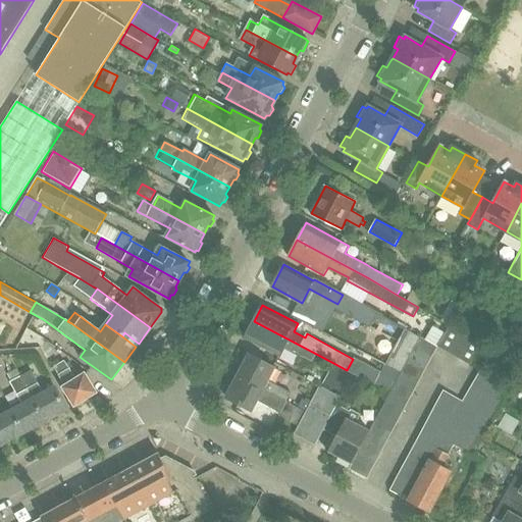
[(311,361),(316,354),(254,321),(245,337),(280,356),(285,348),(311,361)]
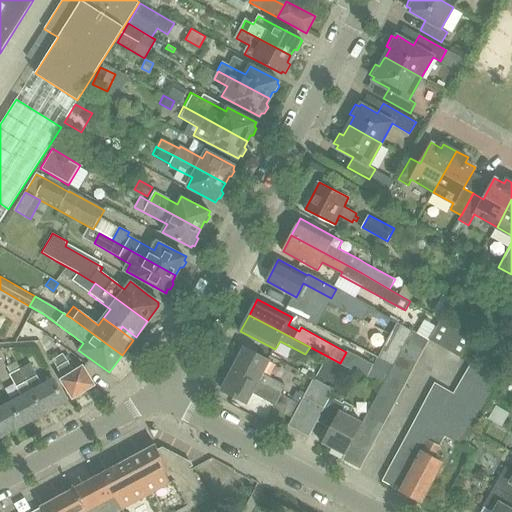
[(416,333),(428,340),(427,342),(460,360),(473,337),(440,319),(436,327),(423,320),(416,333)]
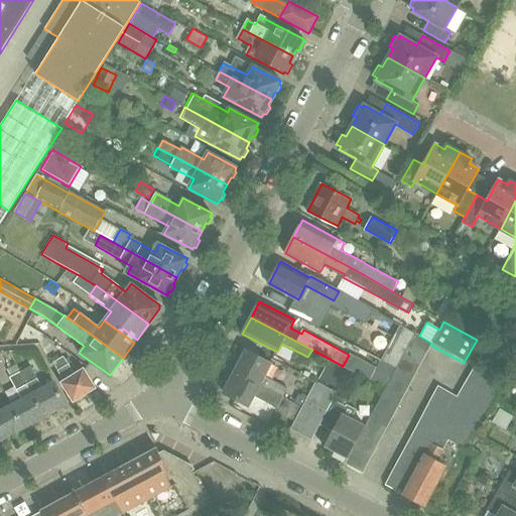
[(400,324),(381,360),(394,367),(396,368),(400,362),(400,361),(405,351),(410,342),(414,334),(415,332),(400,324)]
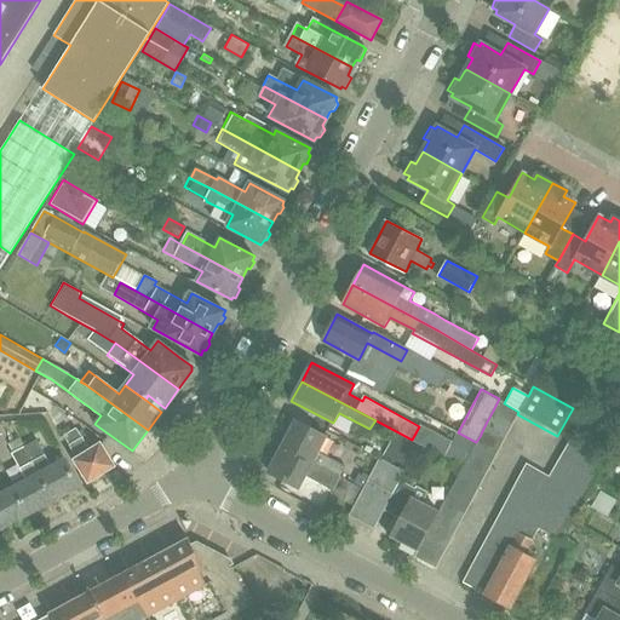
[(609,400),(601,401),(597,408),(600,415),(606,419),(613,418),(616,412),(615,403),(609,400)]
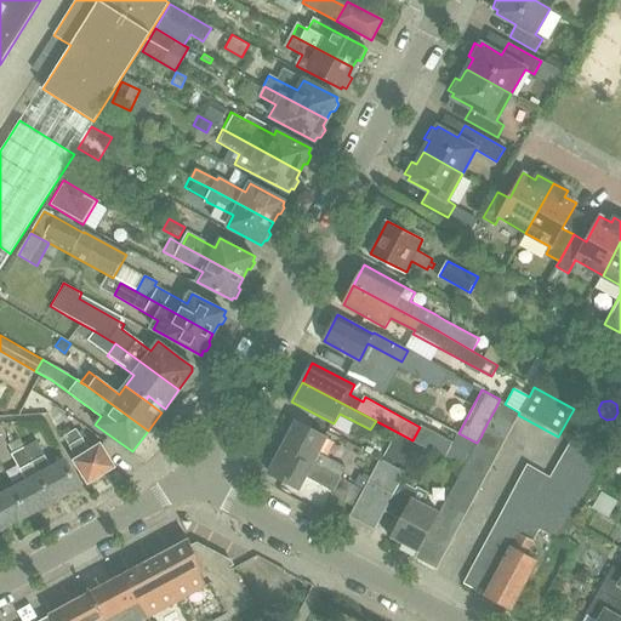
[(514,422),(518,415),(519,412),(505,404),(499,402),(494,411),(514,422)]
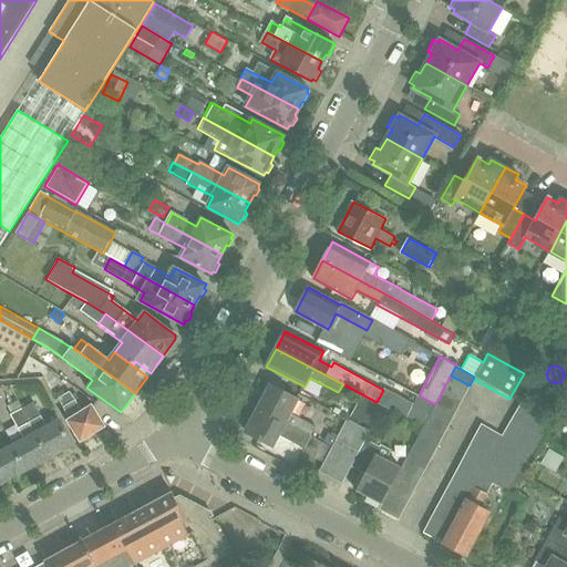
[(509,399),(519,405),(522,402),(525,404),(538,381),(524,373),(509,399)]
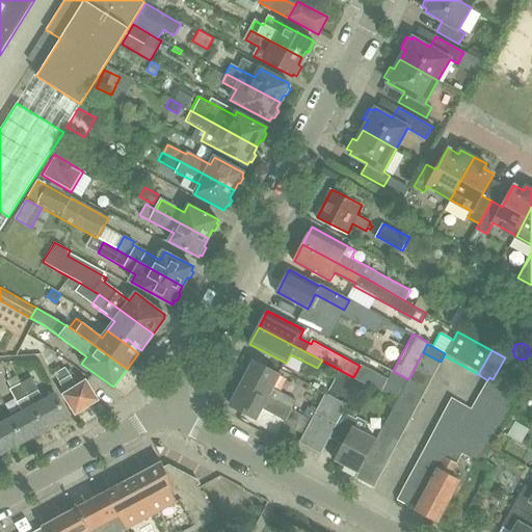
[(435,371),(441,362),(423,352),(418,362),(435,371)]
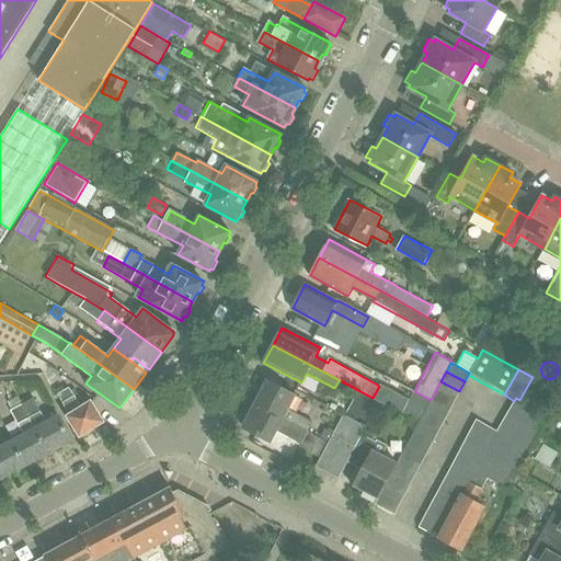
[(282,418),(295,395),(268,380),(255,403),(282,418)]
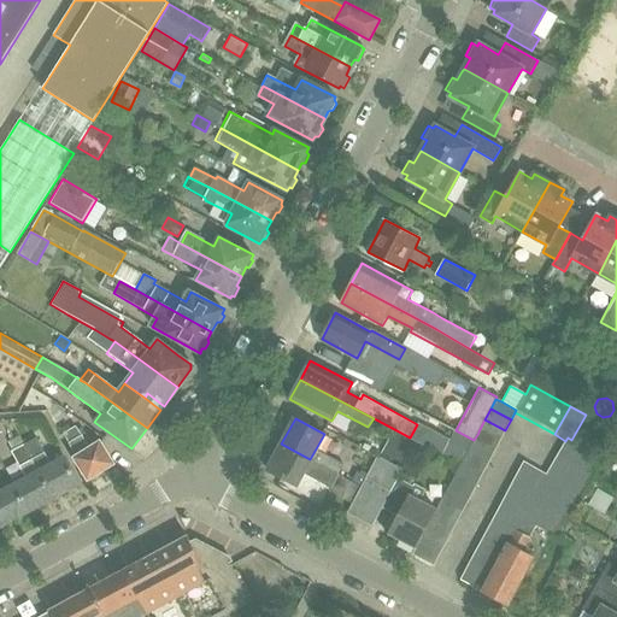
[(498,444),(505,430),(485,419),(479,432),(479,433),(498,444)]
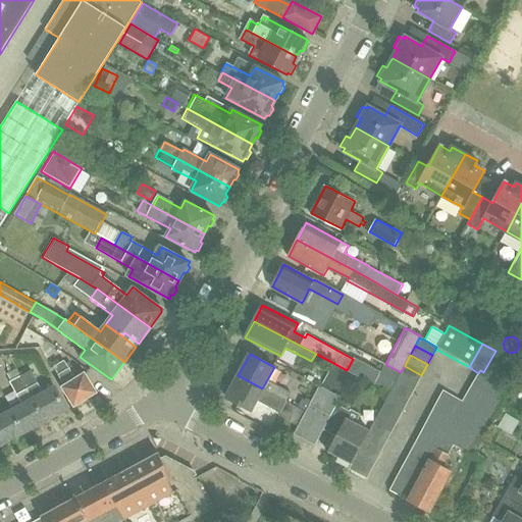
[(56,367),(66,389),(74,404),(80,401),(82,399),(85,400),(91,396),(92,394),(94,392),(84,374),(76,379),(65,361),(56,367)]
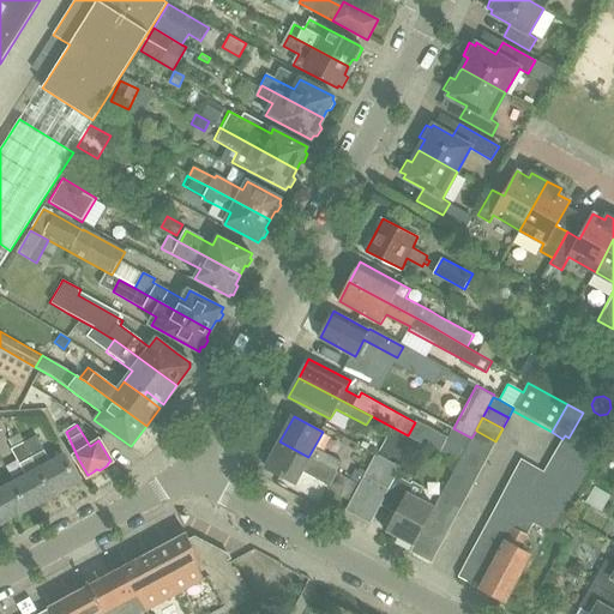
[(414,439),(408,435),(392,427),(379,450),(401,462),(414,439)]
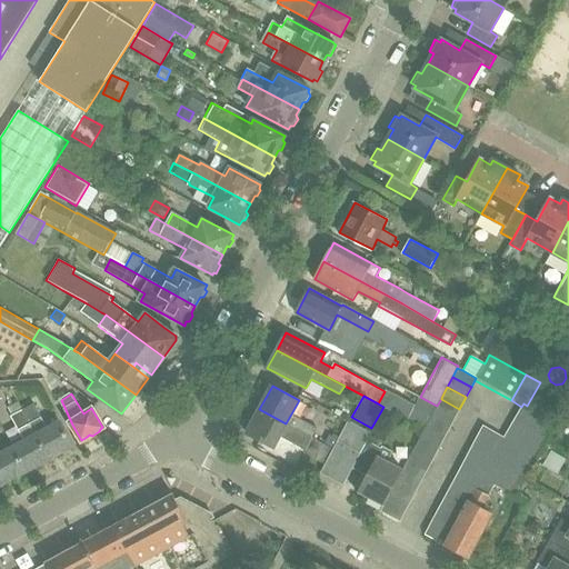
[(420,397),(419,397),(408,418),(423,426),(435,405),(420,397)]
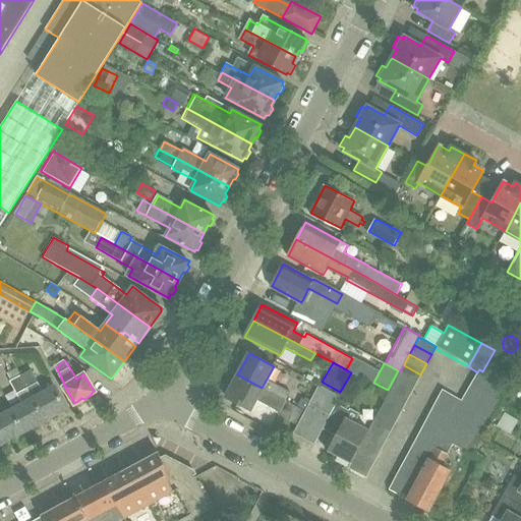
[(400,371),(399,373),(416,383),(420,374),(404,365),(400,371)]
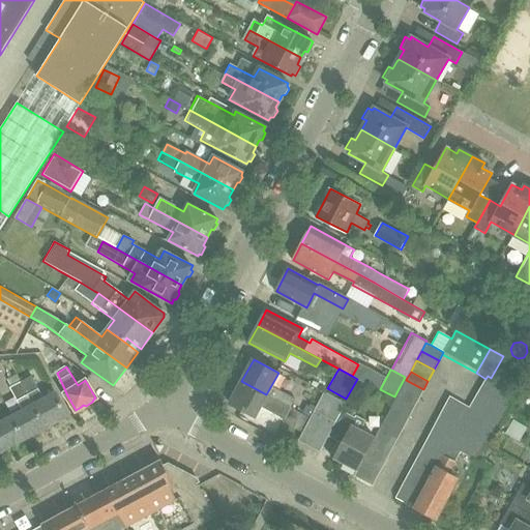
[(20,382),(33,406),(46,429),(68,417),(55,393),(43,400),(31,376),(20,382)]
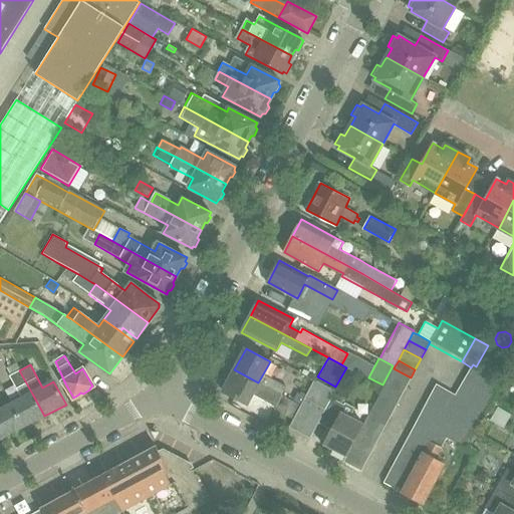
[(504,382),(476,366),(473,364),(471,367),(467,374),(498,393),(504,382)]
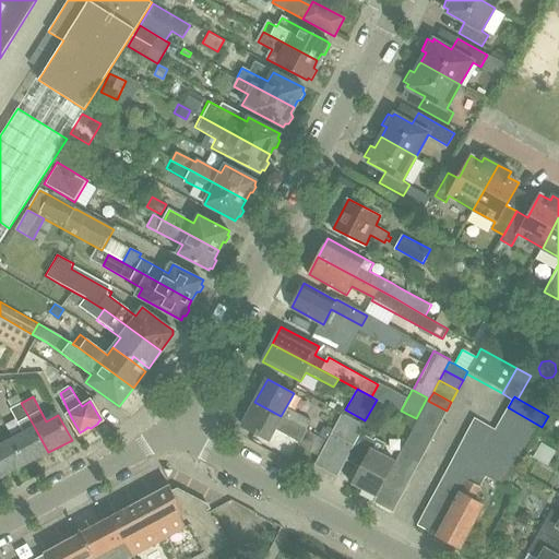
[(441,420),(447,411),(428,401),(423,411),(441,420)]
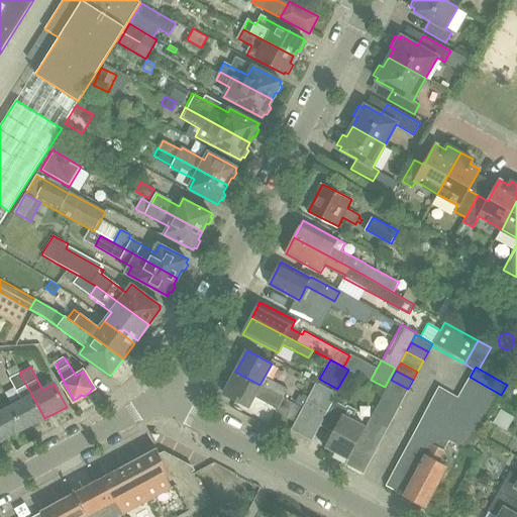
[(268,389),(260,385),(235,372),(224,394),(248,407),(253,397),(278,409),(277,412),(294,421),(301,407),(294,403),(284,398),(268,389)]
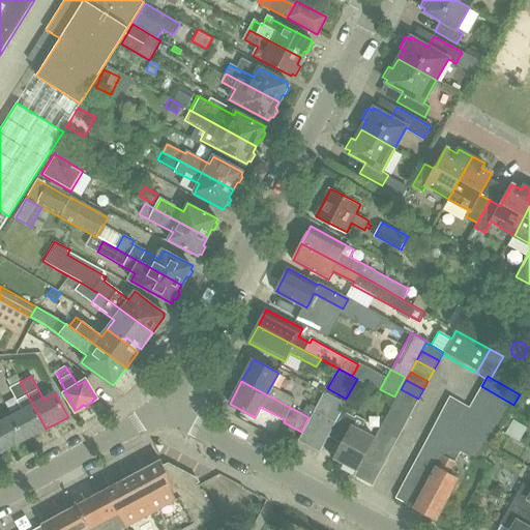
[(11,417),(25,441),(46,429),(33,406),(20,382),(10,387),(23,411),(11,417)]
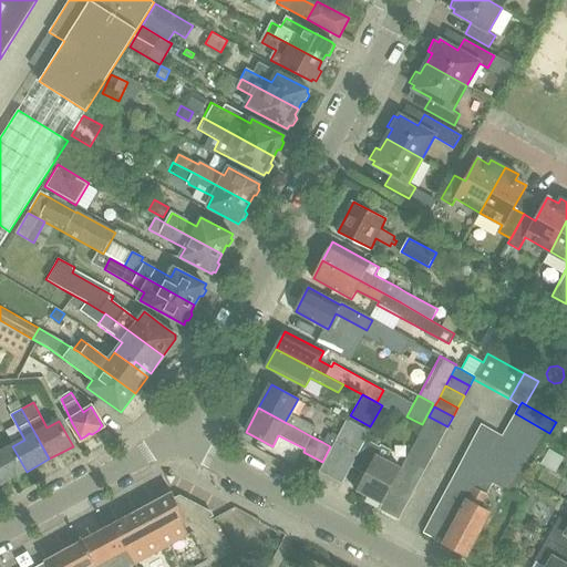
[(549,433),(515,413),(508,424),(543,444),(549,433)]
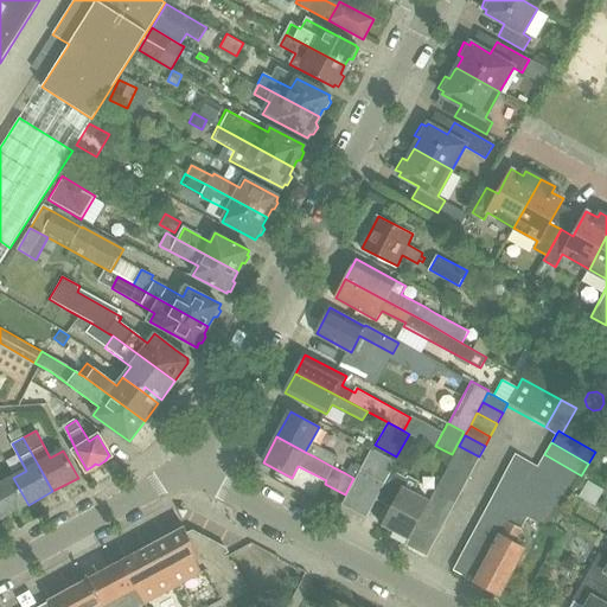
[(459,446),(452,459),(472,470),(479,457),(459,446)]
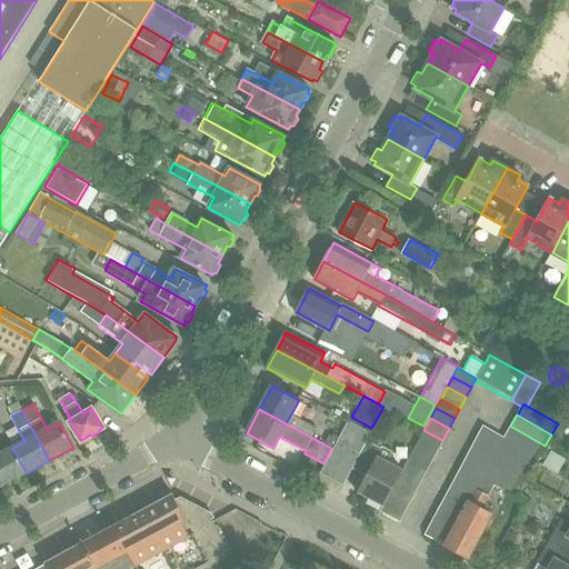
[(295,428),(312,438),(318,428),(300,419),(295,428)]
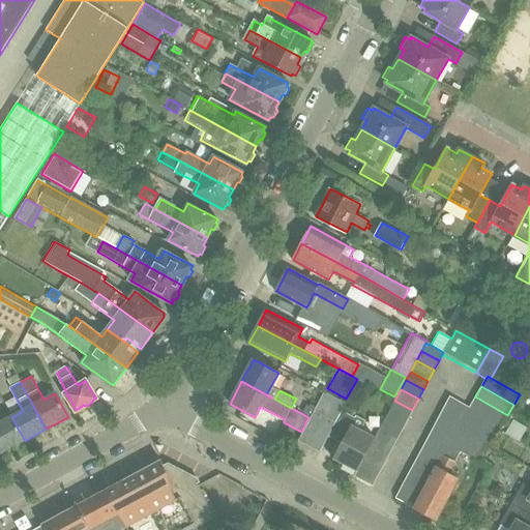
[(317,407),(315,410),(336,421),(342,410),(346,404),(325,392),(317,407)]
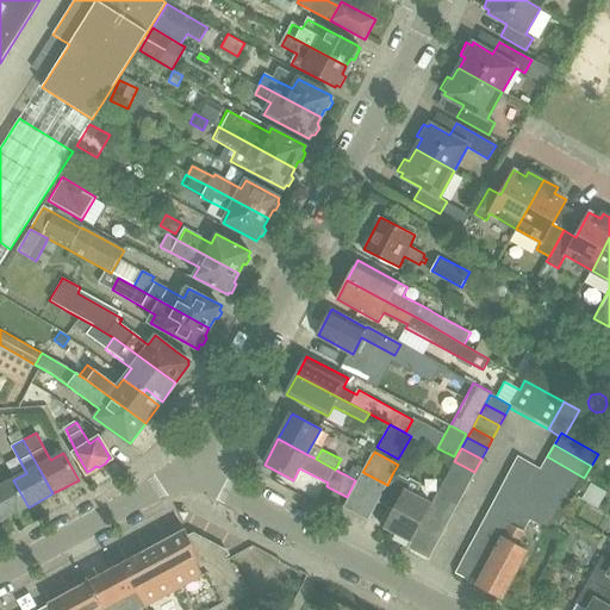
[(511,468),(534,480),(541,468),(540,468),(518,456),(511,468)]
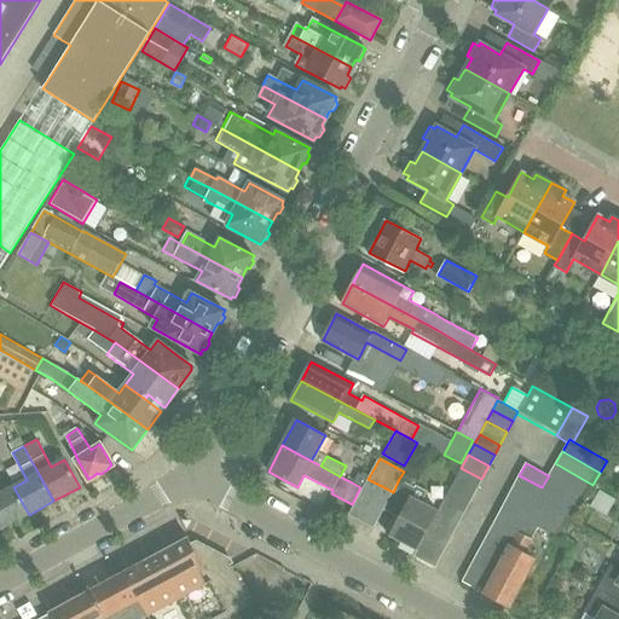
[(593,485),(555,463),(548,475),(549,475),(586,497),(593,485)]
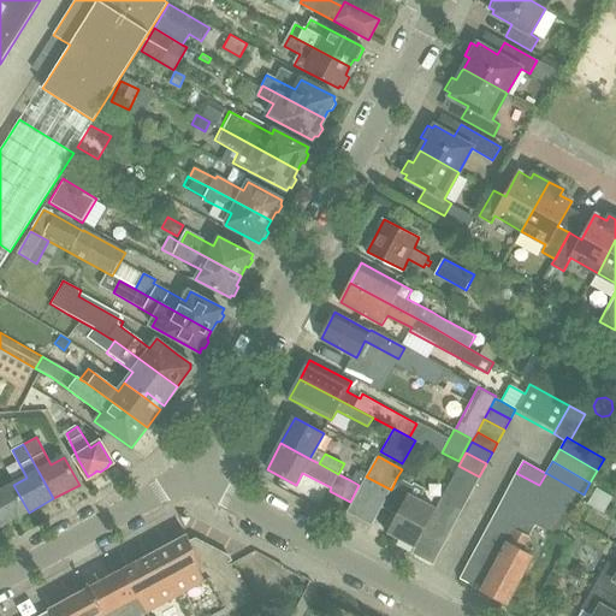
[(474,486),(479,477),(458,466),(454,475),(474,486)]
